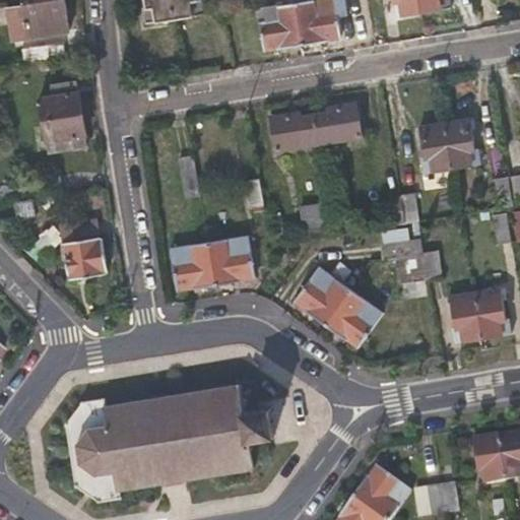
[(66,17),(63,0),(45,0),(26,3),(18,5),(24,36),(62,29),(60,18),(66,17)]
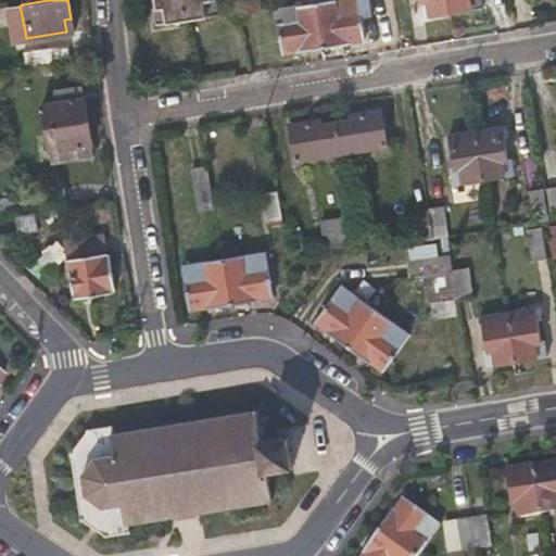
[(152,0),(153,7),(150,8),(154,26),(184,21),(179,0),(152,0)]
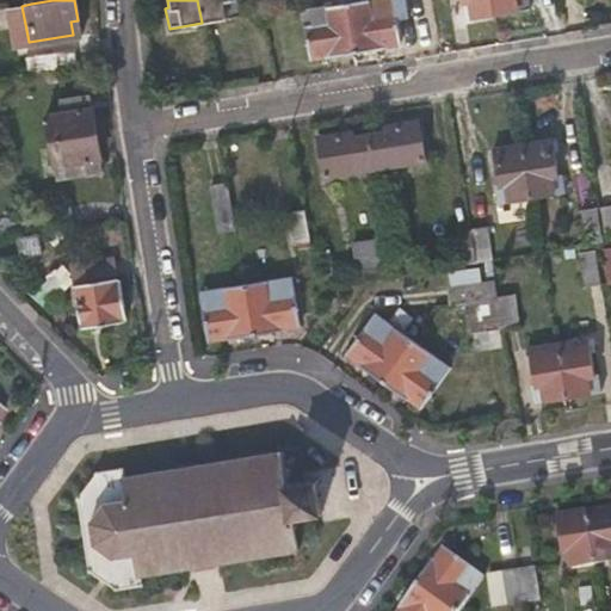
[(197,0),(202,23),(234,18),(230,0),(197,0)]
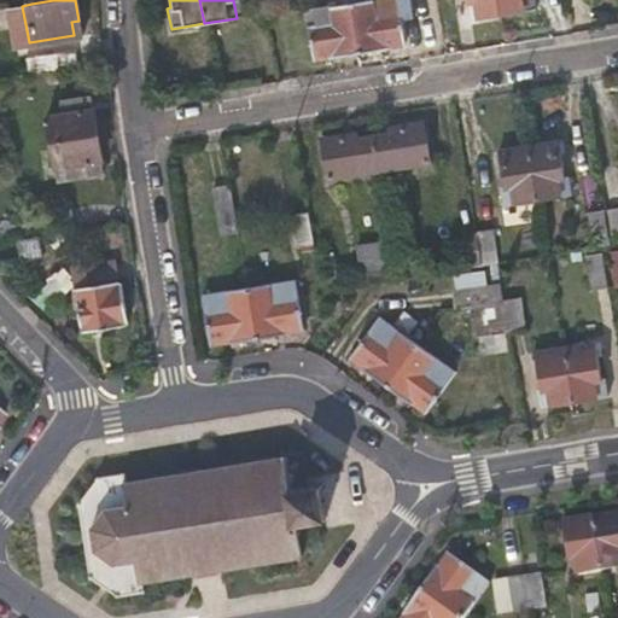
[(357,0),(349,3),(357,50),(403,41),(400,17),(412,15),(408,0),(357,0)]
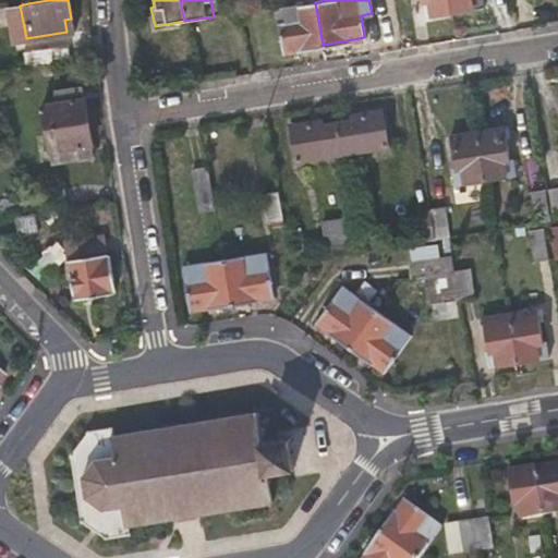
[(431,14),(451,11),(449,0),(421,0),(422,1),(427,1),(431,14)]
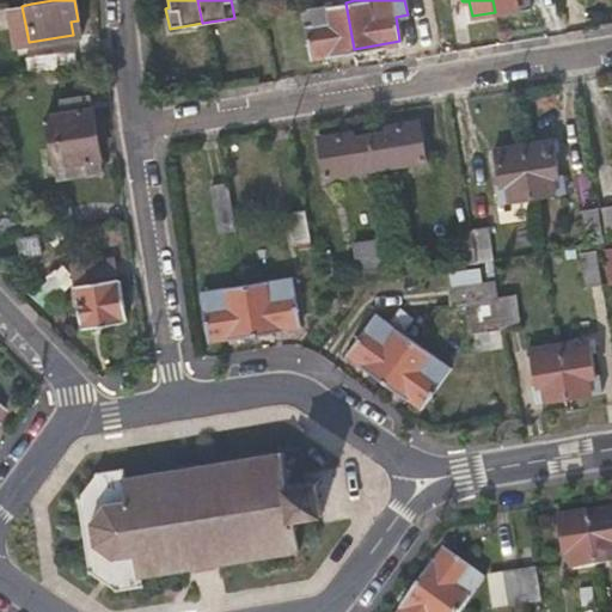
[(493,0),(495,12),(532,6),(530,0),(493,0)]
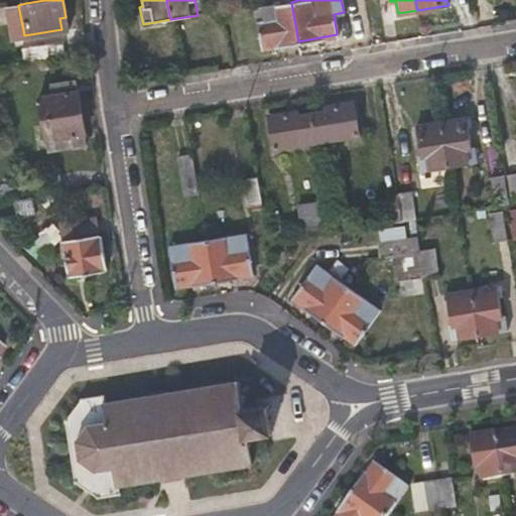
[(298,41),(291,2),(254,8),(261,47),(298,41)]
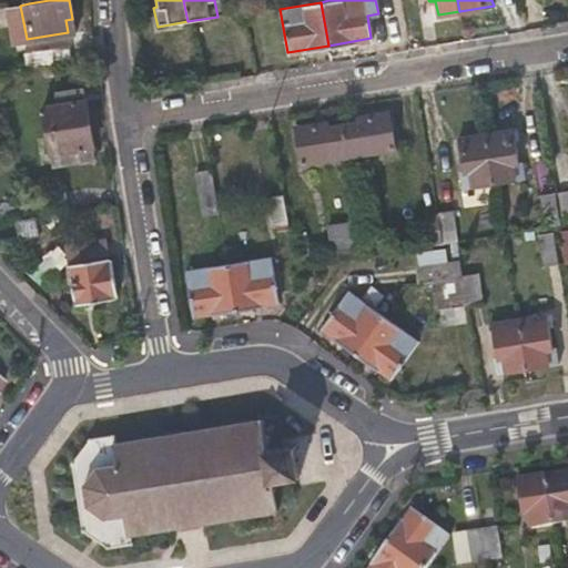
[(75,31),(72,19),(66,20),(68,32),(75,31)]
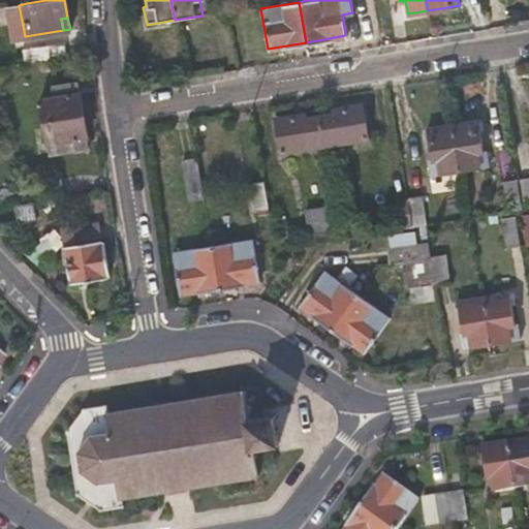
[(38,45),(39,53),(40,60),(69,55),(66,40),(38,45)]
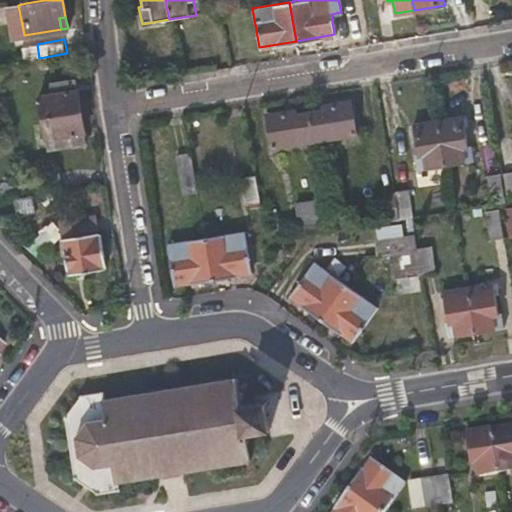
[(39,98),(42,118),(80,112),(75,81),(49,85),(51,96),(39,98)]
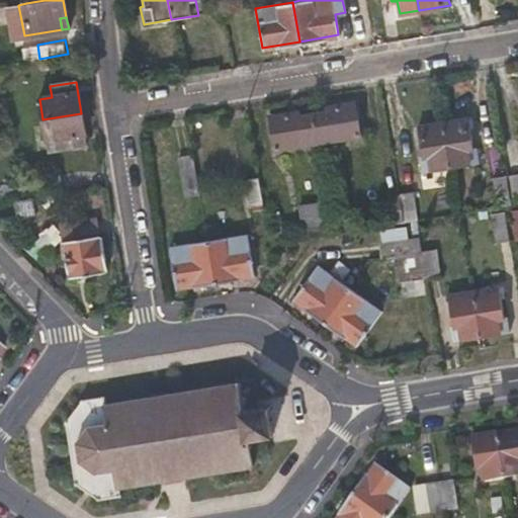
[(314,112),(318,142),(361,135),(356,101),(326,105),(327,110),(314,112)]
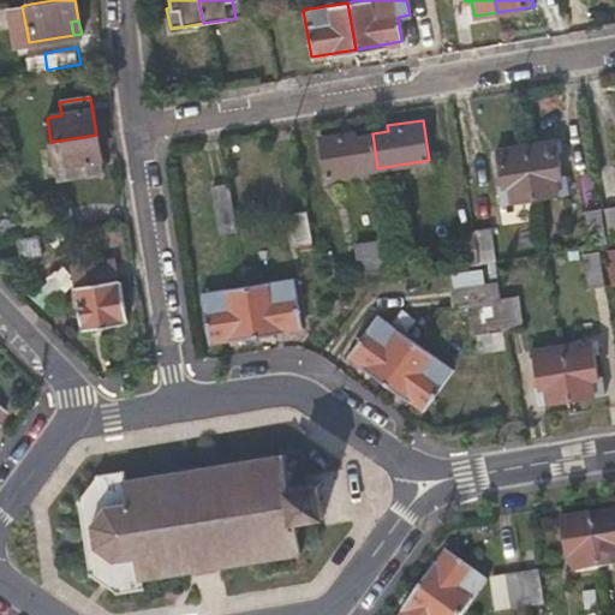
[(353,136),(352,133),(352,131),(320,136),(326,177),(377,168),(372,133),(353,136)]
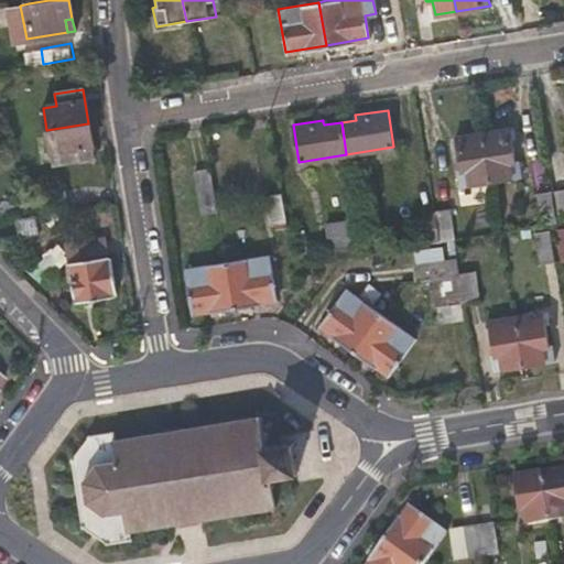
[(88,123),(46,130),(53,166),(95,160),(88,123)]
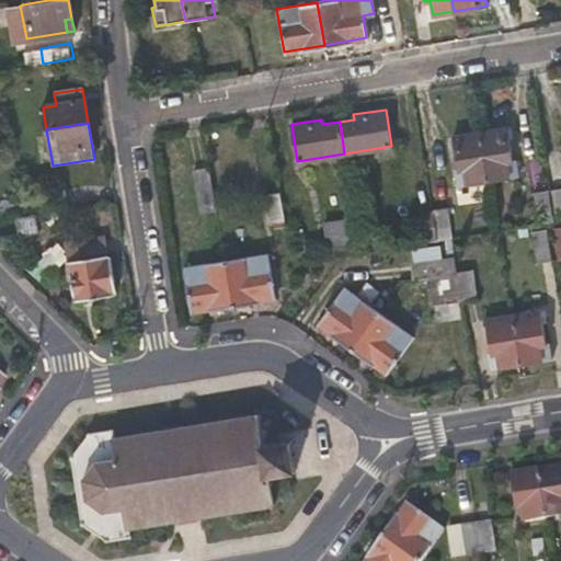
[(488,184),(504,181),(519,178),(516,158),(513,158),(508,129),(480,134),(488,184)]
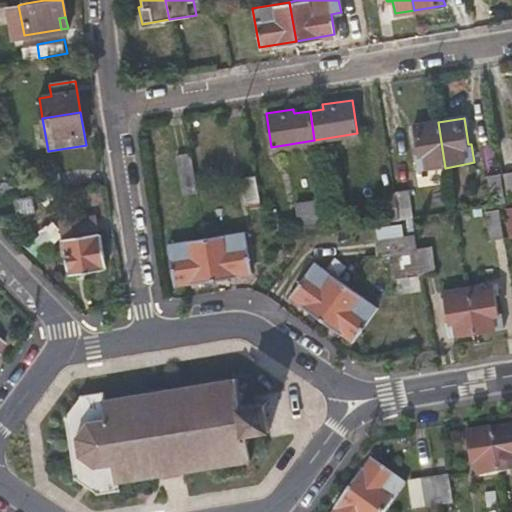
[(418,173),(445,168),(438,122),(414,125),(419,152),(415,153),(418,173)]
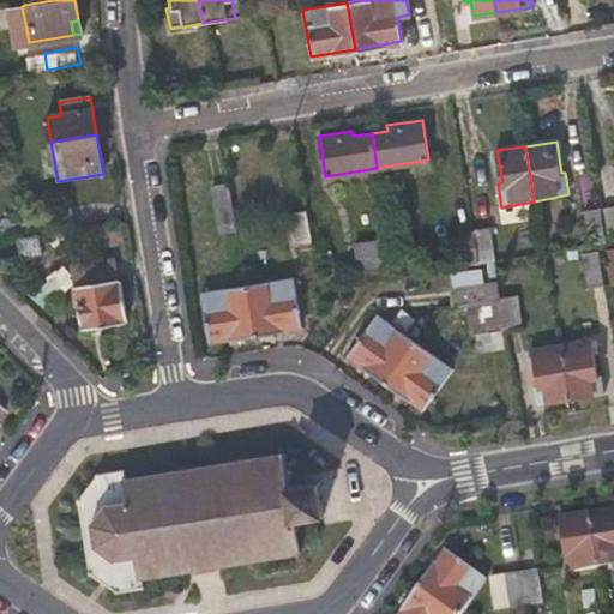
[(222,235),(229,233),(236,232),(229,185),(214,188),(222,235)]
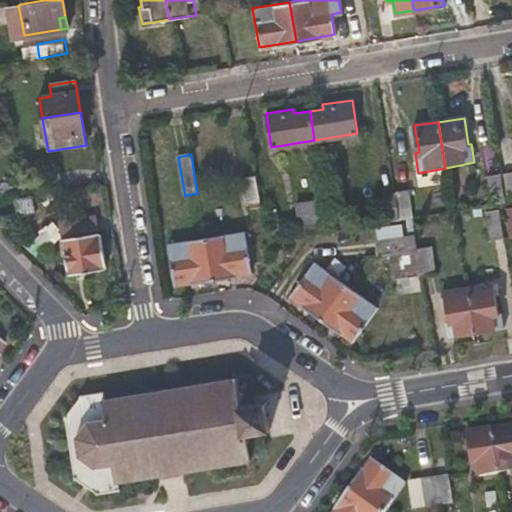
[(264,155),(265,162),(266,168),(275,167),(273,154),(264,155)]
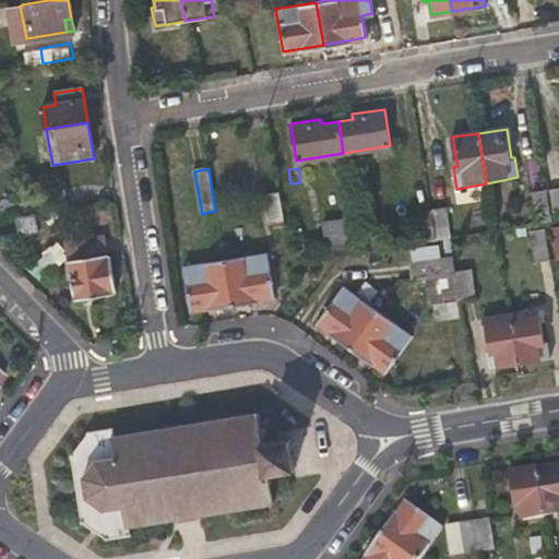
[(531,193),(534,207),(536,222),(550,219),(546,190),(531,193)]
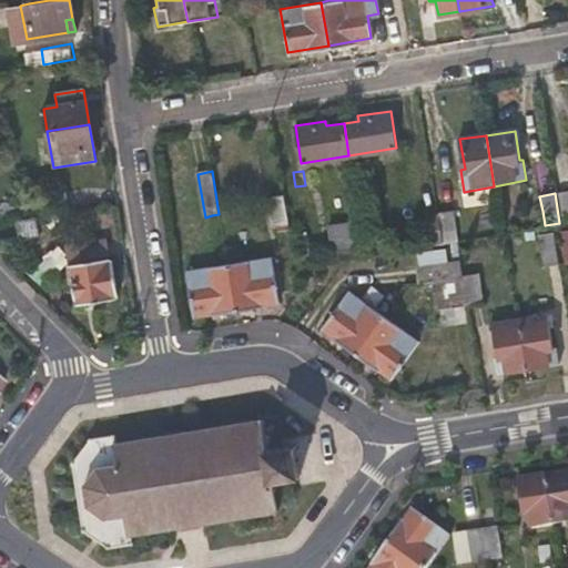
[(34,196),(19,200),(22,214),(38,211),(36,196),(34,196)]
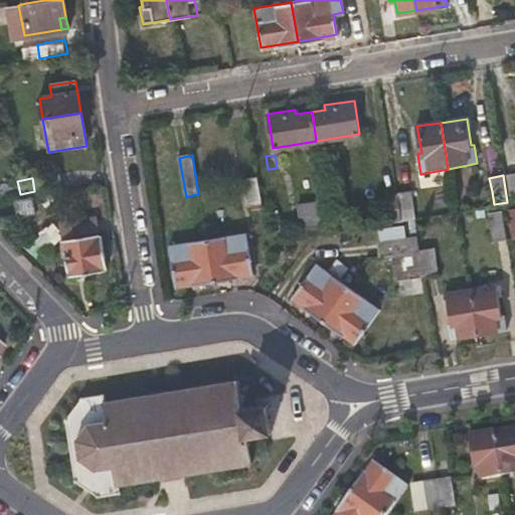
[(20,194),(17,181),(4,183),(6,196),(20,194)]
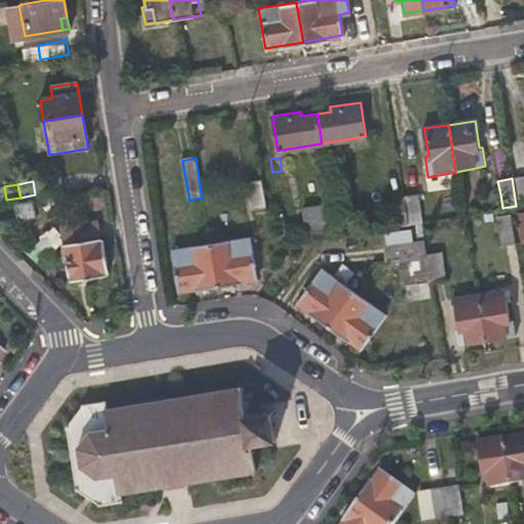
[(262,184),(256,185),(249,187),(253,213),(266,211),(262,184)]
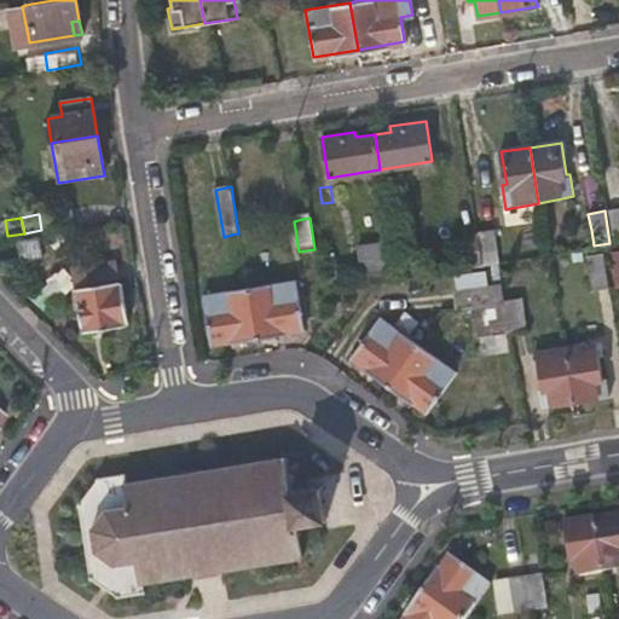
[(478,231),(480,248),(482,264),(501,261),(495,229),(478,231)]
